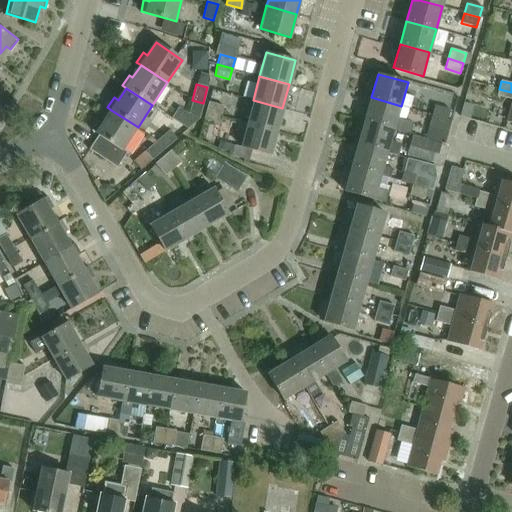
[(511,92),(499,89),(497,97),(511,100),(511,104),(507,122),(511,123),(511,92)]
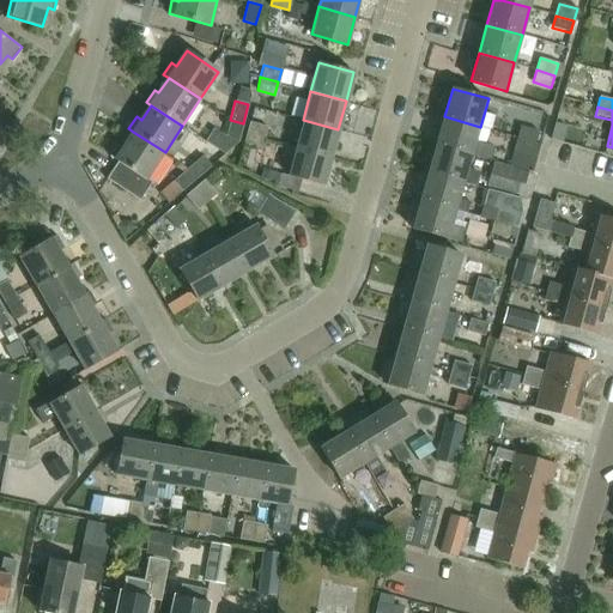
[(493,146),(475,140),(480,127),(444,116),(437,144),(472,155),(489,159),(493,146)]
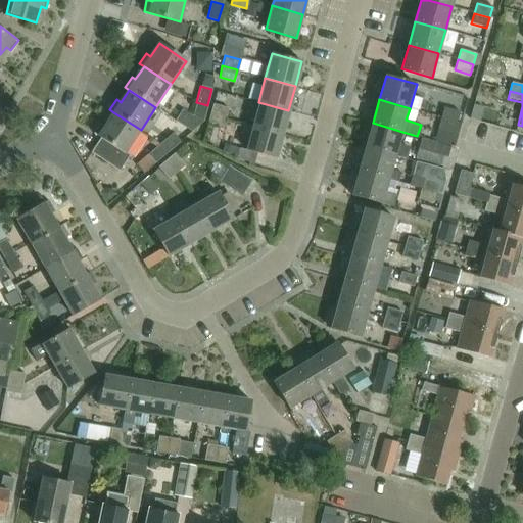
[(202,122),(207,105),(196,102),(191,119),(202,122)]
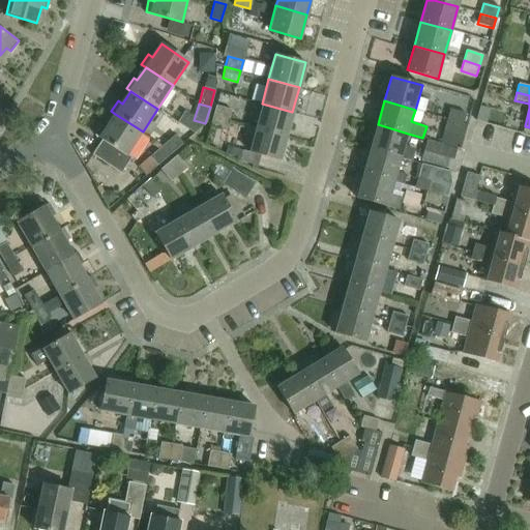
[(262,104),(255,127),(285,137),(292,112),(262,104)]
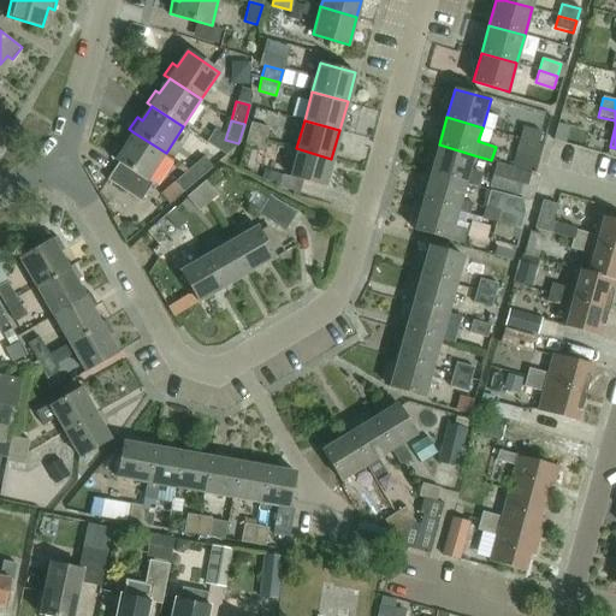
[(249,122),(246,134),(264,140),(267,126),(249,122)]
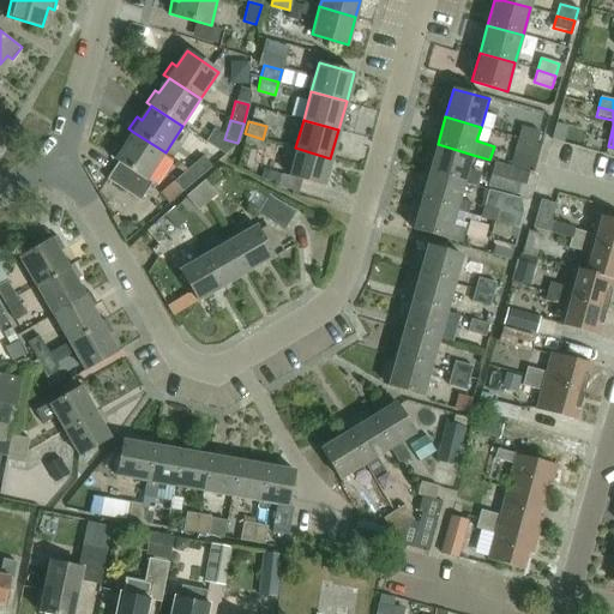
[(563,143),(567,126),(557,124),(553,140),(563,143)]
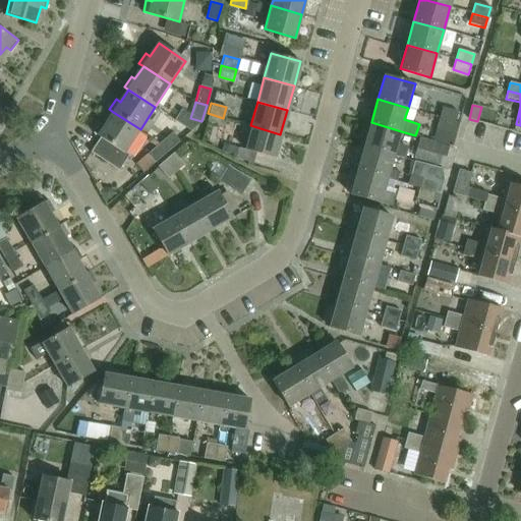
[(443,107),(440,118),(456,122),(458,111),(443,107)]
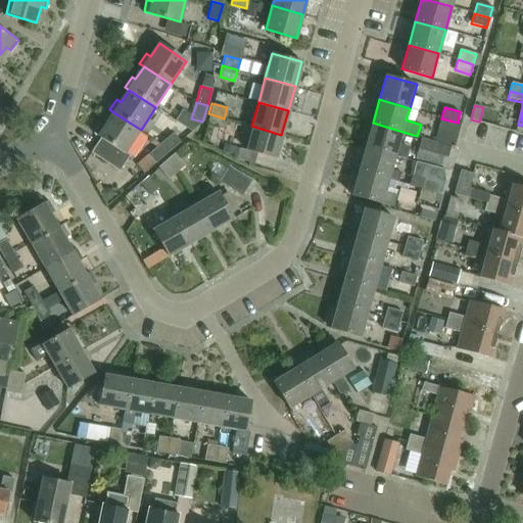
[(126,152),(141,130),(113,112),(105,125),(101,123),(94,133),(101,138),(91,152),(120,171),(130,155),(126,152)]
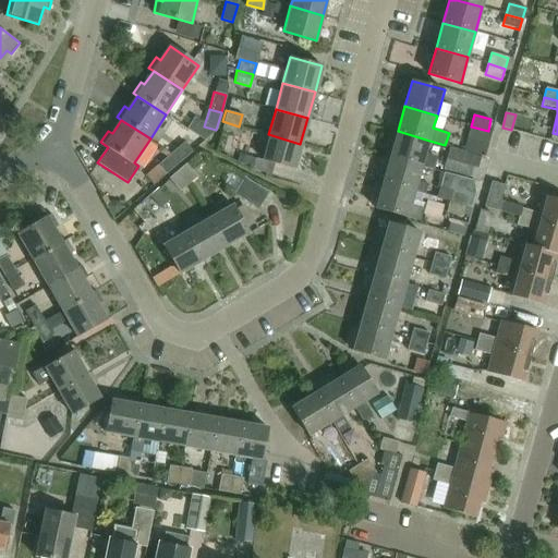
[(222,121),(219,133),(235,137),(239,126),(222,121)]
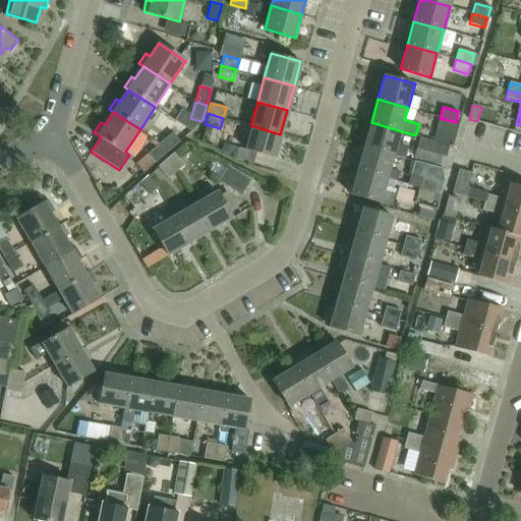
[(460,123),(456,122),(440,118),(433,140),(454,147),(460,123)]
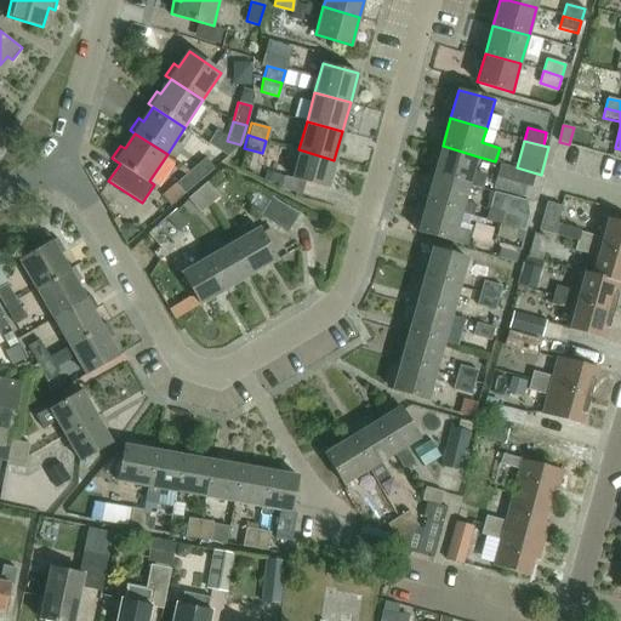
[(469,184),(478,157),(443,146),(434,174),(469,184)]
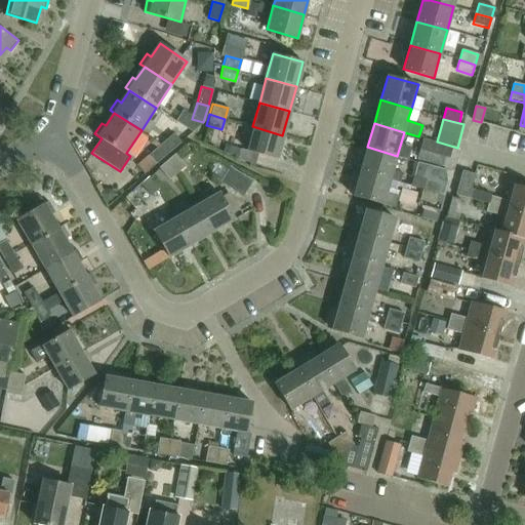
[(252,126),(246,151),(276,159),(282,135),(252,126)]
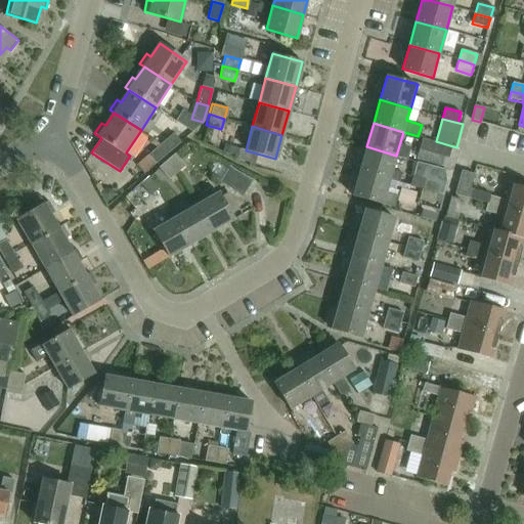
[(168,151),(180,141),(173,132),(161,143),(168,151)]
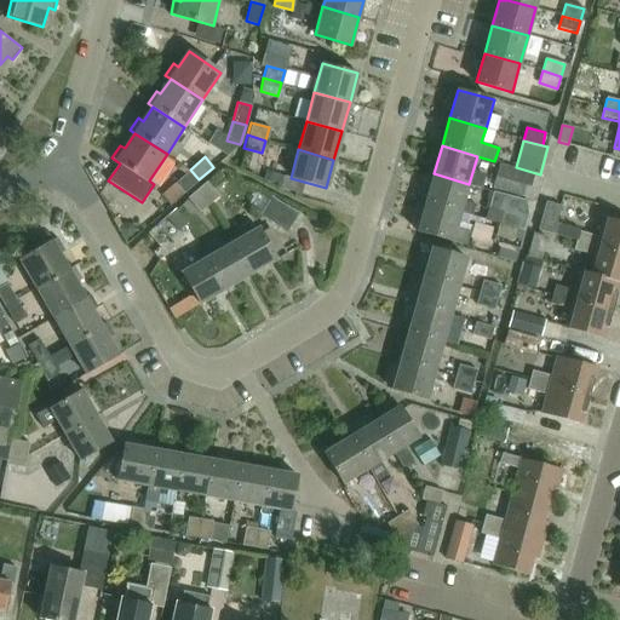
[(499,162),(492,187),(527,197),(534,173),(499,162)]
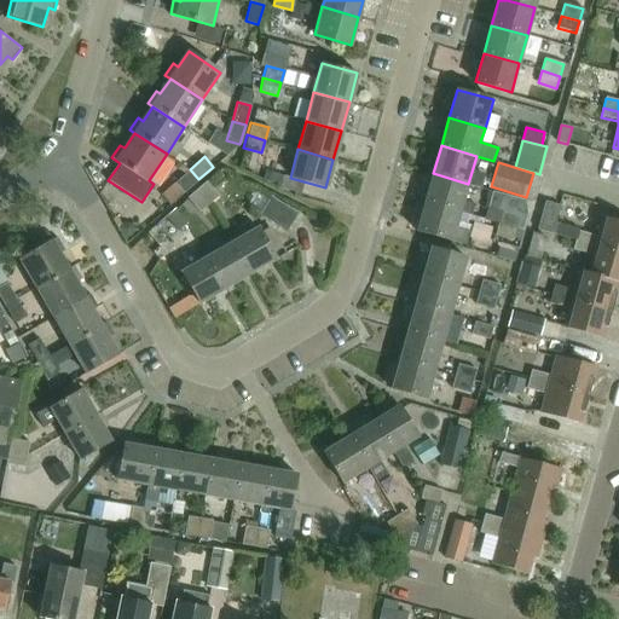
[(169,204),(198,179),(190,169),(161,195),(169,204)]
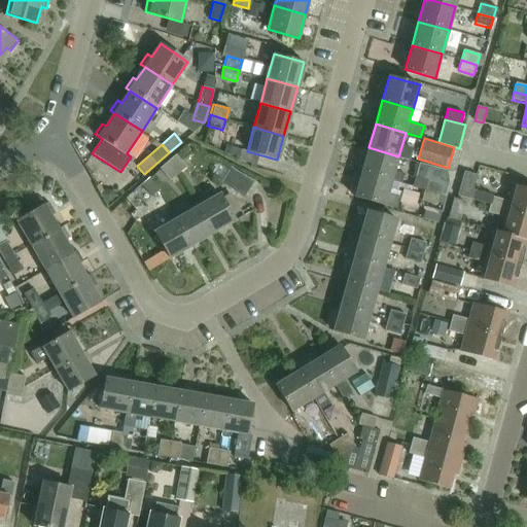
[(391,180),(398,156),(369,147),(361,171),(391,180)]
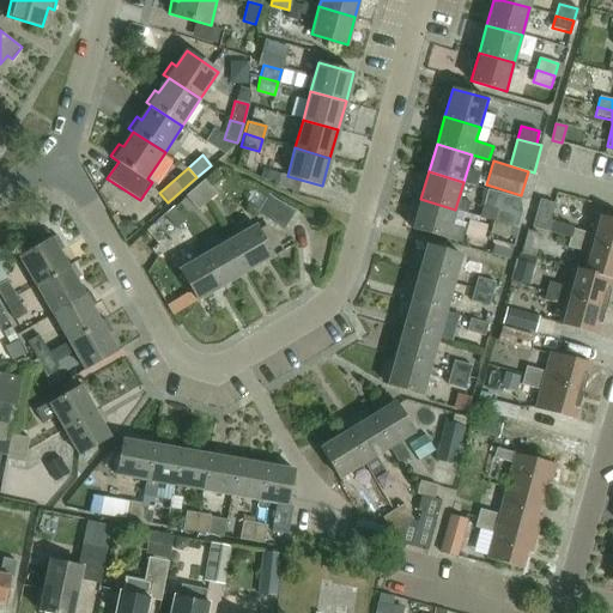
[(204,178),(194,187),(206,200),(216,193),(204,178)]
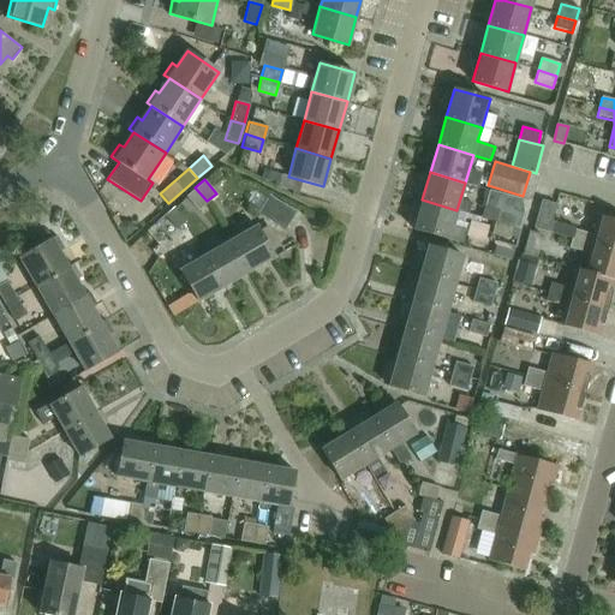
[(198,209),(207,201),(195,187),(186,196),(198,209)]
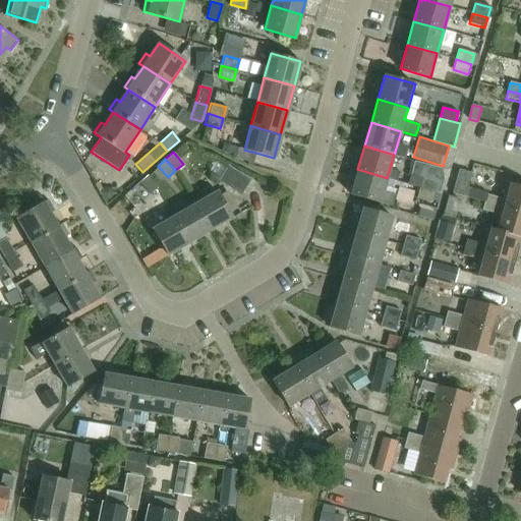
[(439,191),(443,178),(441,168),(414,160),(410,173),(422,177),(438,181),(436,190),(439,191)]
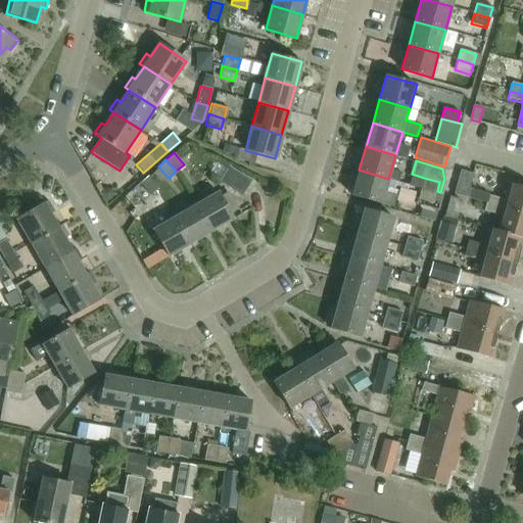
[(228,165),(219,181),(242,194),(251,179),(228,165)]
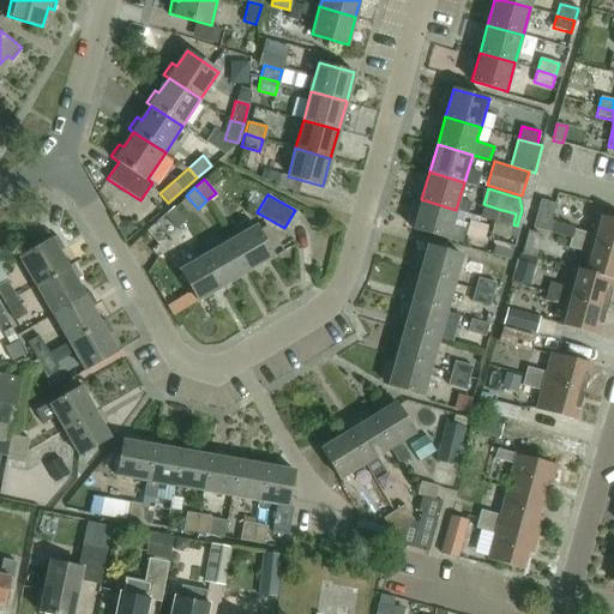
[(542,198),(537,217),(535,227),(572,236),(613,248),(613,217),(600,214),(594,233),(576,228),(576,226),(553,220),(558,203),(542,198)]
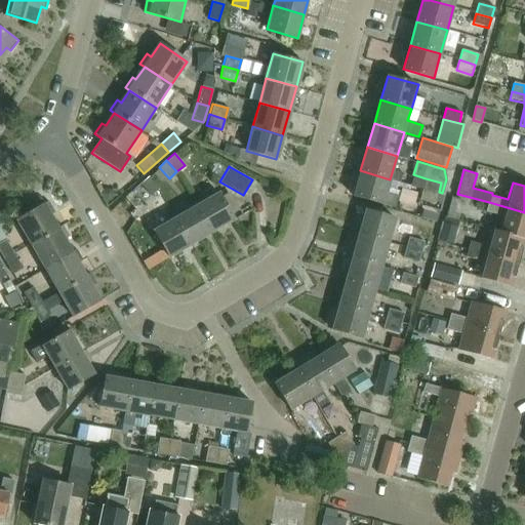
[(387,192),(390,179),(360,170),(353,194),(395,206),(398,196),(387,192)]
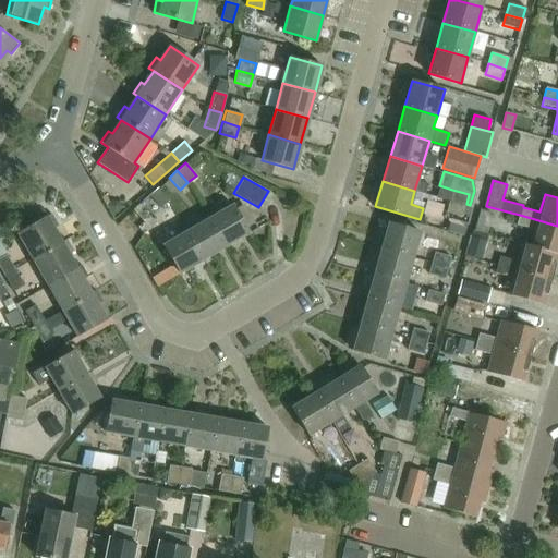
[(157,187),(148,194),(132,209),(143,221),(159,207),(168,199),(157,187)]
